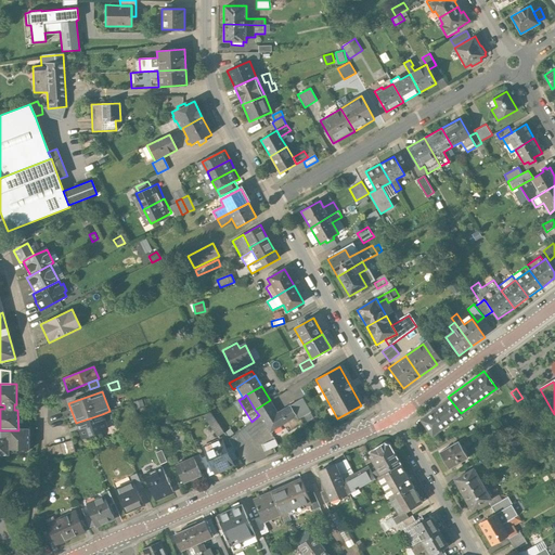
[(461,413),(448,397),(416,418),(428,437),(461,413)]
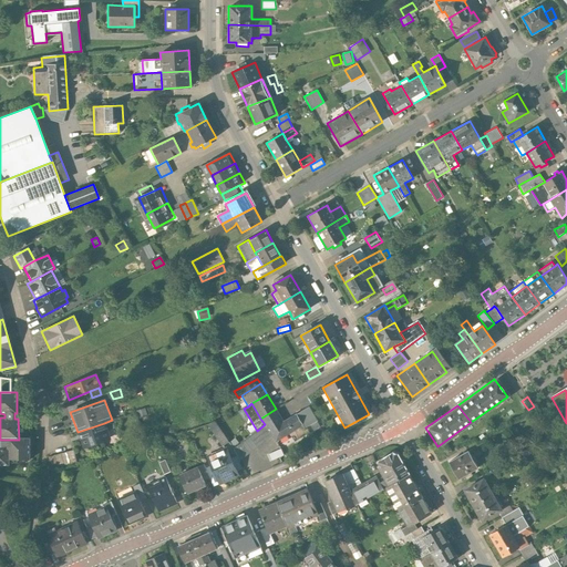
[(309,406),(296,414),(303,426),(287,436),(289,439),(291,437),(295,442),(320,426),(309,406)]
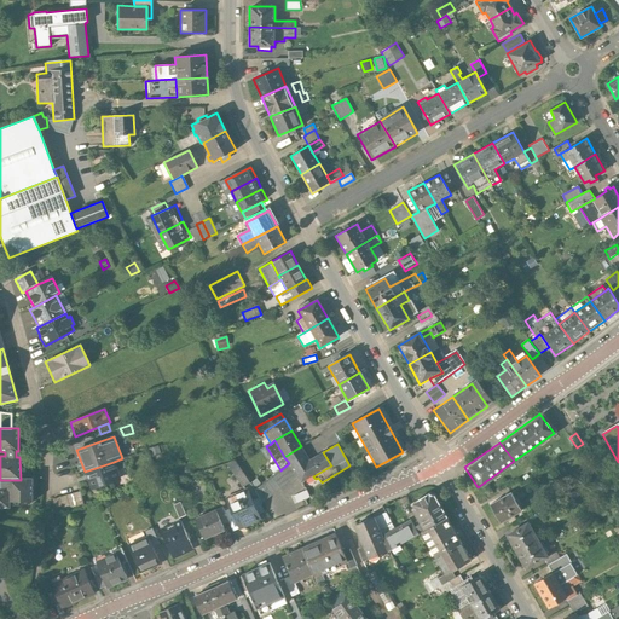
[(301,446),(284,457),(289,463),(296,476),(301,484),(313,476),(331,466),(323,452),(310,460),(301,446)]
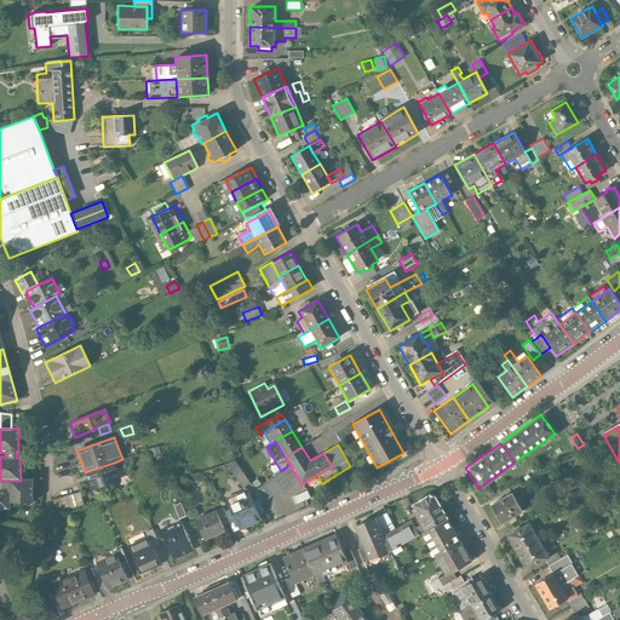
[(114,463),(85,472),(91,492),(121,482),(114,463)]
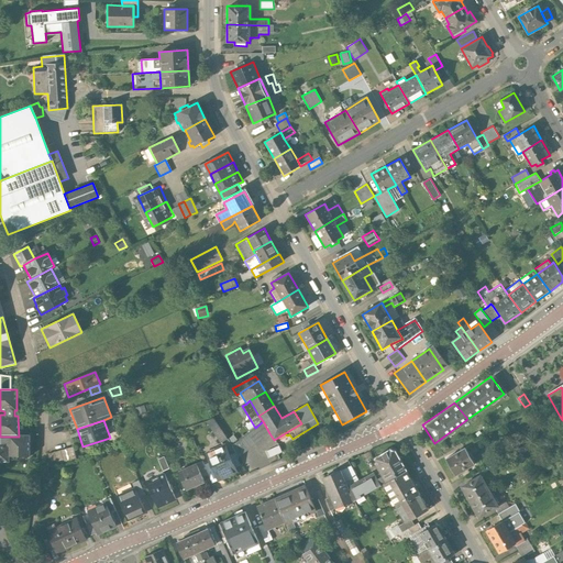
[(240,441),(232,446),(239,457),(269,433),(263,421),(255,428),(240,441)]
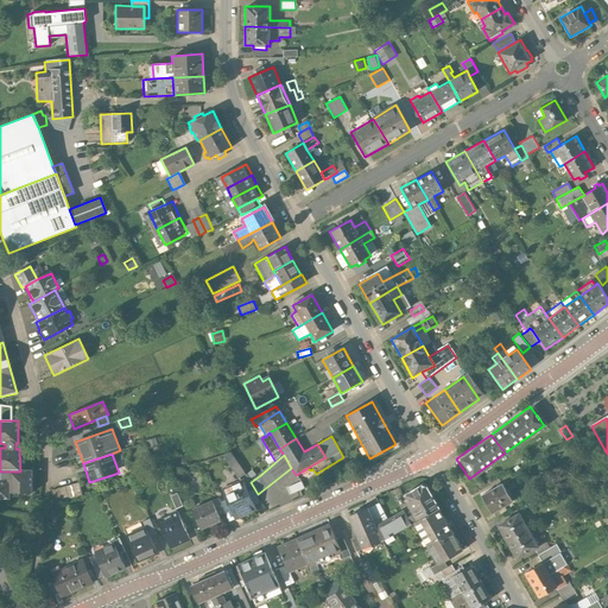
[(236,477),(244,473),(235,458),(228,463),(236,477)]
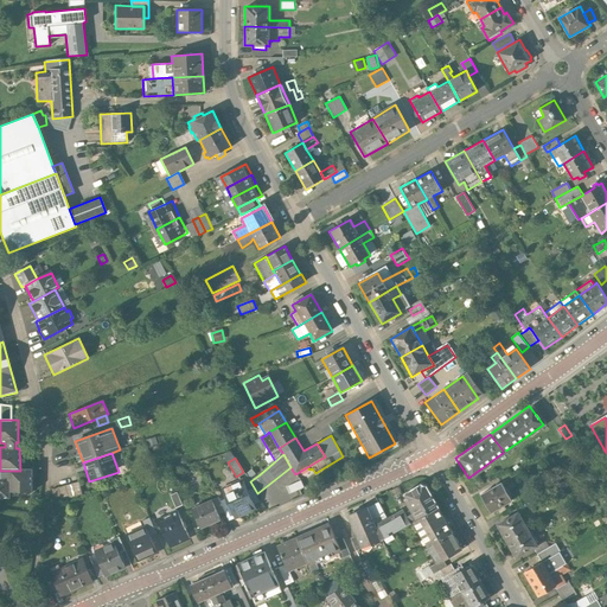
[(244,472),(250,481),(259,475),(251,467),(244,472)]
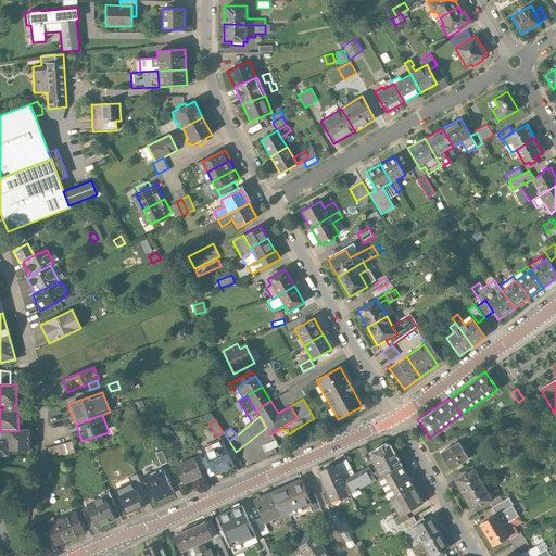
[(29,430),(19,431),(0,431),(0,457),(9,457),(9,452),(29,451),(29,430)]
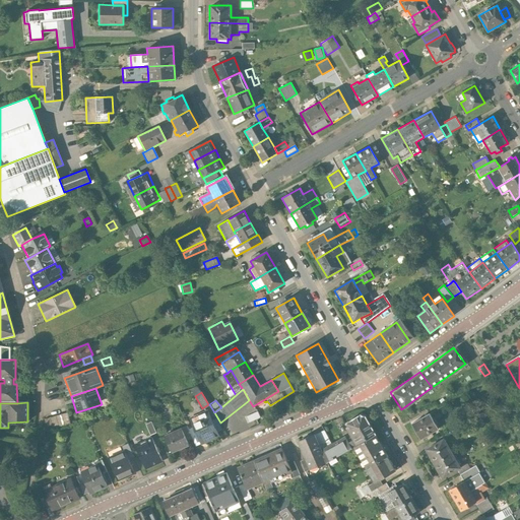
[(207,410),(188,418),(200,445),(219,437),(207,410)]
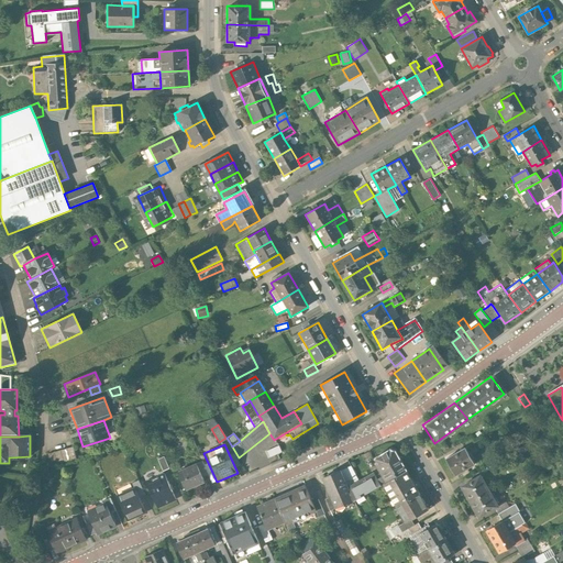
[(47,455),(51,467),(76,460),(73,448),(47,455)]
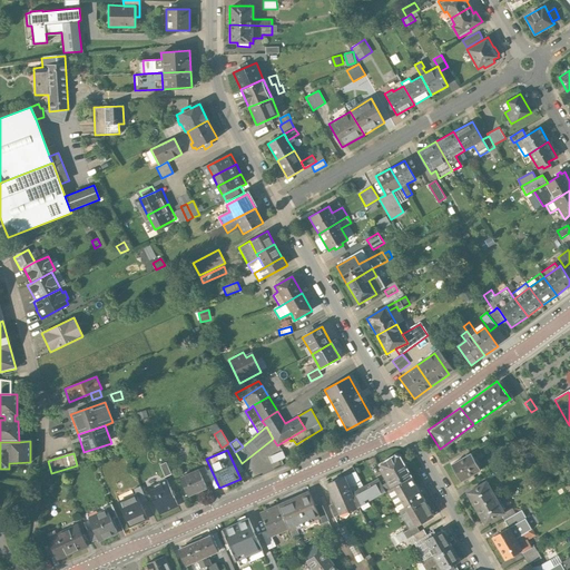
[(283,454),(272,459),(275,464),(285,460),(283,454)]
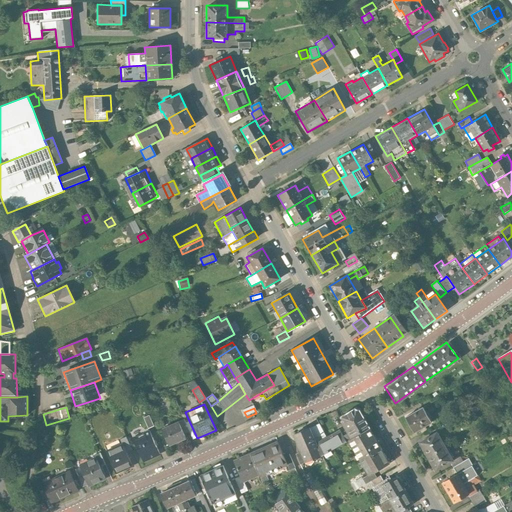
[(348,441),(370,429),(364,418),(360,410),(355,408),(340,417),(343,421),(340,422),(345,431),(341,434),(346,442),(348,441)]
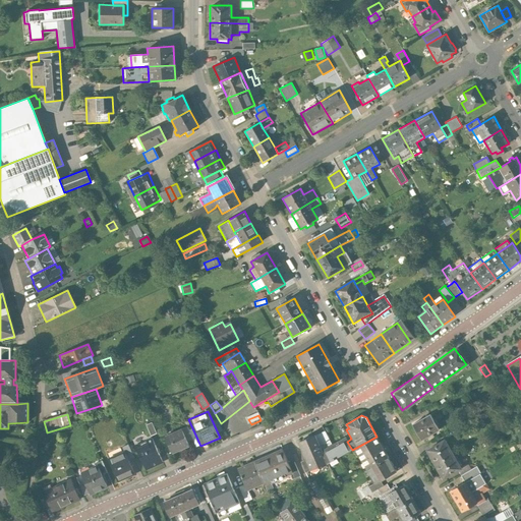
[(430,415),(412,425),(421,442),(440,430),(430,415)]
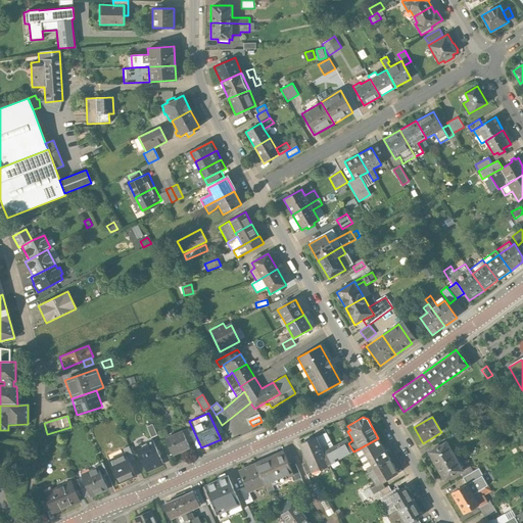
[(152,425),(146,427),(151,438),(157,435),(152,425)]
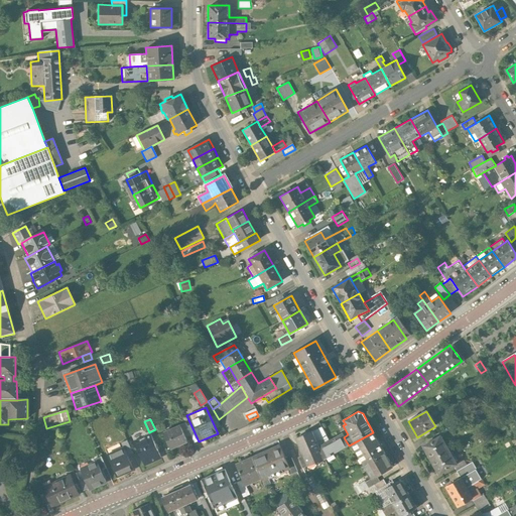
[(185,422),(179,425),(185,437),(190,434),(185,422)]
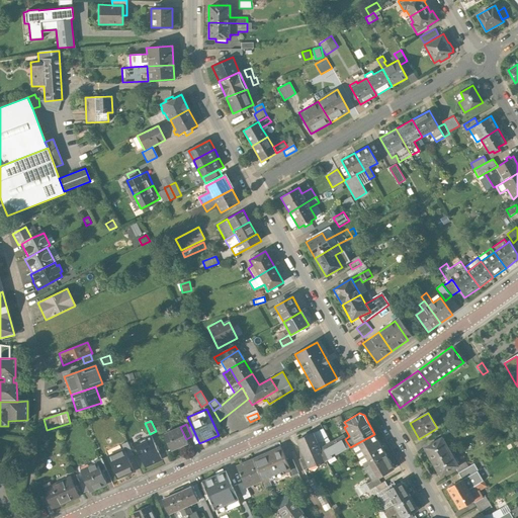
[(163,434),(171,452),(188,444),(186,439),(180,427),(163,434)]
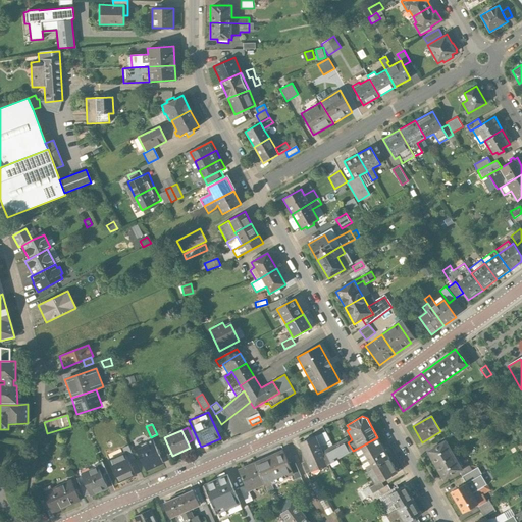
[(322,452),(332,447),(325,432),(315,436),(322,452)]
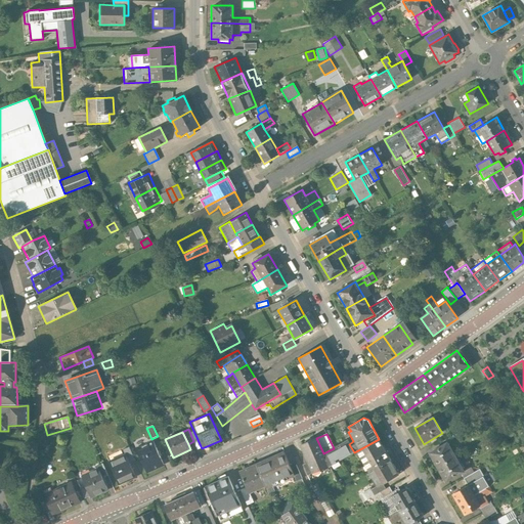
[(316,438),(299,446),(307,464),(312,475),(328,468),(323,457),(325,456),(323,453),(316,438)]
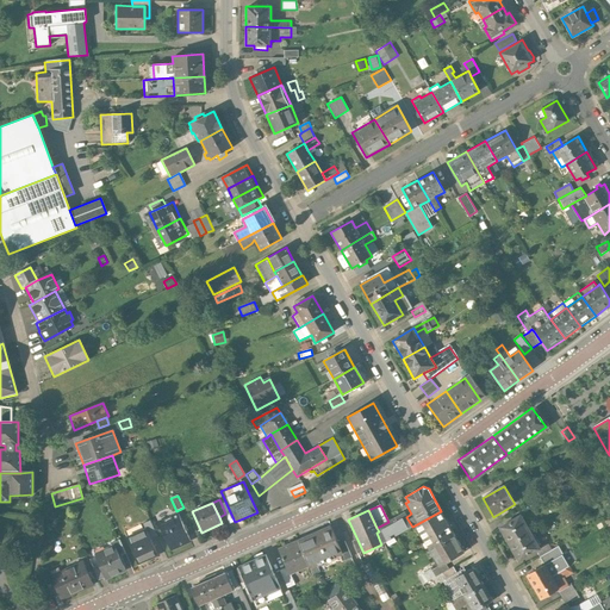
[(415,526),(427,547),(453,531),(441,511),(415,526)]
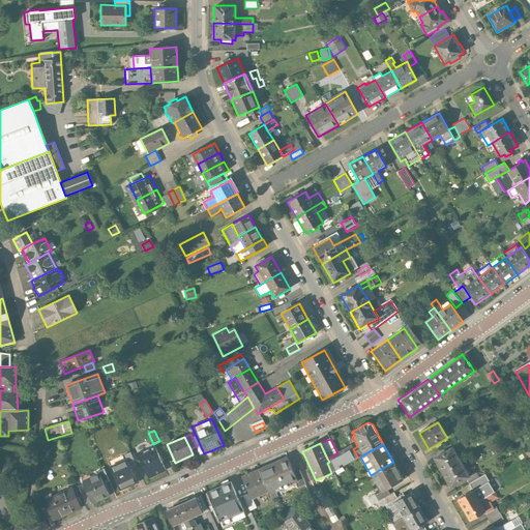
[(154,445),(137,453),(148,478),(166,471),(154,445)]
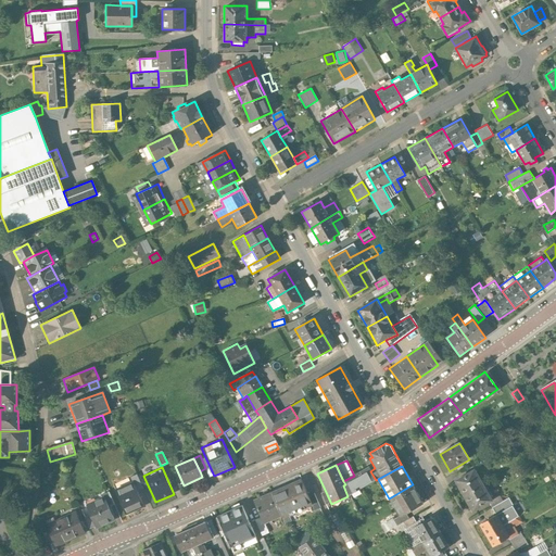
[(343,485),(348,496),(376,480),(370,471),(368,467),(365,469),(354,476),(343,481),(345,484),(343,485)]
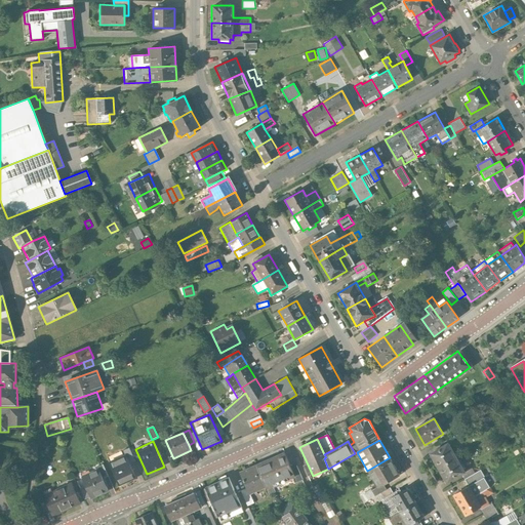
[(448,444),(429,454),(437,470),(456,458),(448,444)]
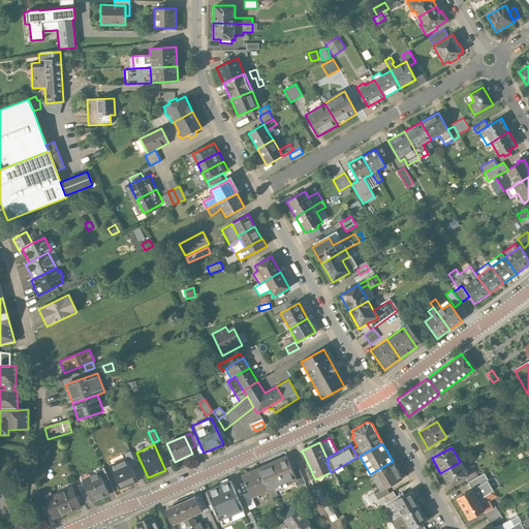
[(124,455),(126,459),(130,468),(136,465),(130,452),(124,455)]
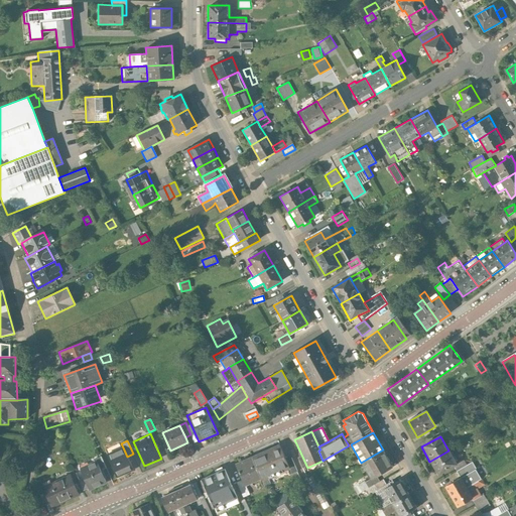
[(250,458),(260,480),(263,488),(271,484),(269,479),(290,470),(286,461),(279,444),(250,458)]
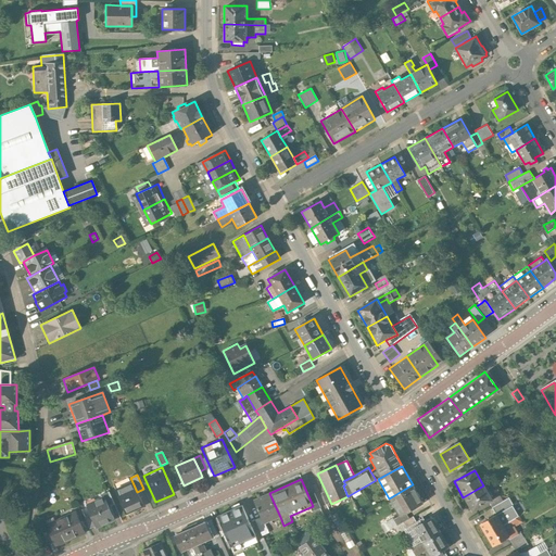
[(115,490),(127,516),(144,507),(137,492),(133,482),(115,490)]
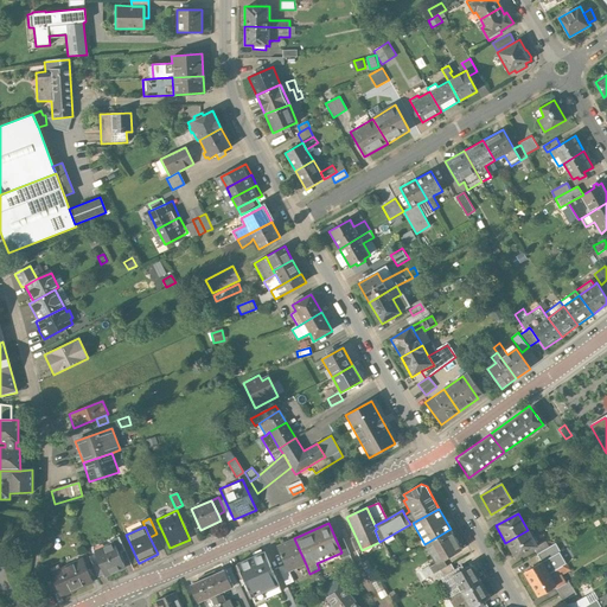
[(425,544),(435,564),(442,560),(461,549),(451,529),(425,544)]
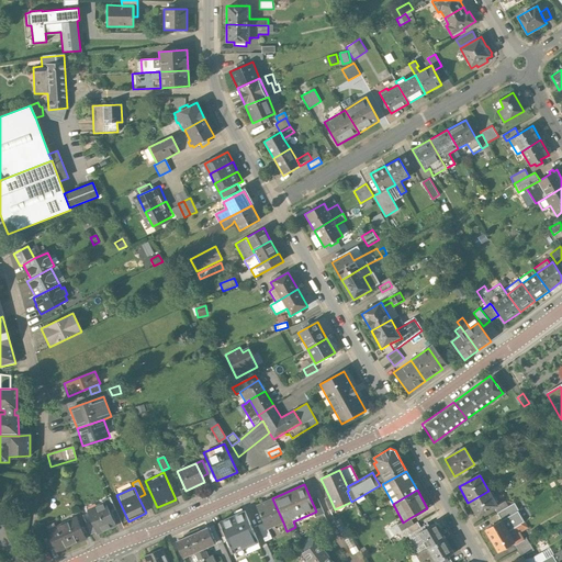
[(497,506),(489,491),(468,503),(476,518),(494,508),(497,506)]
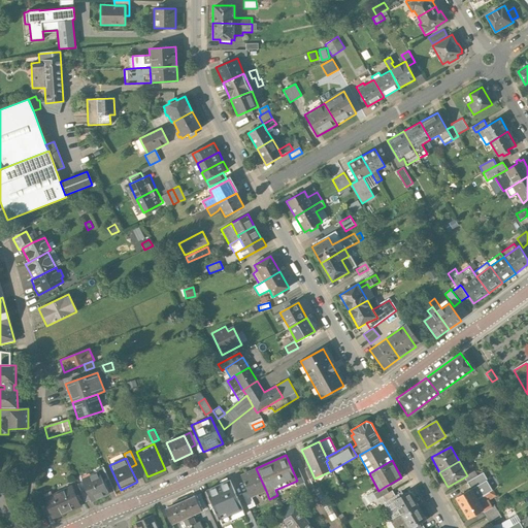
[(98,472),(102,482),(108,480),(103,467),(97,469),(98,472)]
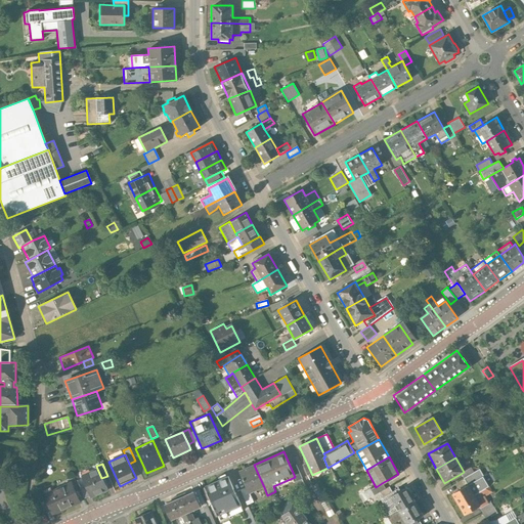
[(312,475),(307,464),(302,466),(307,477),(312,475)]
